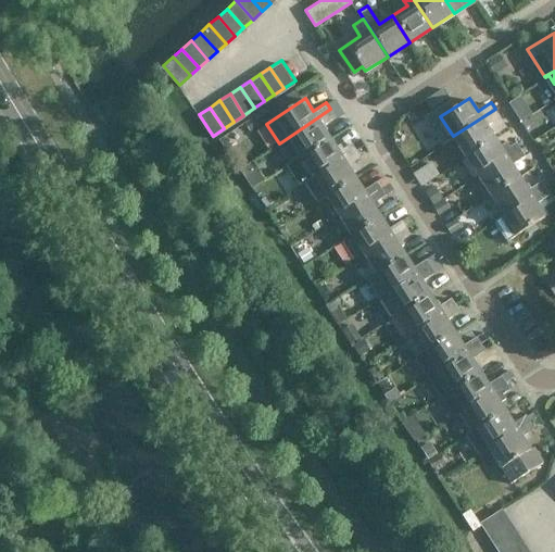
[(290,162),(301,155),(330,137),(322,124),(335,115),(330,109),(289,137),(279,143),(290,162)]
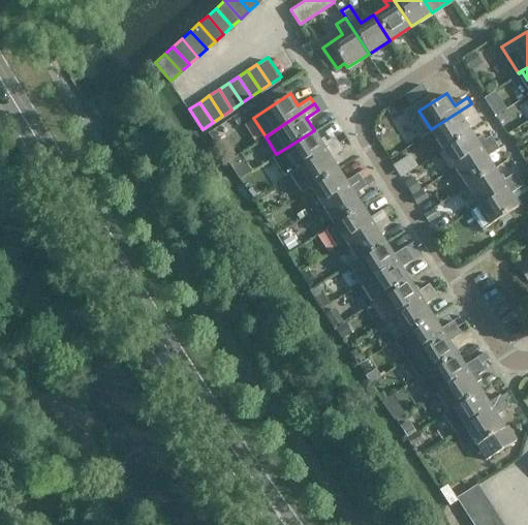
[(443,148),(469,130),(463,119),(475,111),(471,103),(431,129),(443,148)]
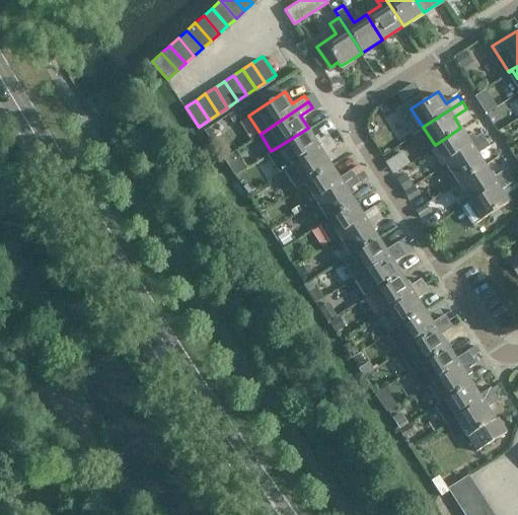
[(313,135),(308,128),(281,145),(293,163),(331,138),(327,132),(321,136),(318,131),(313,135)]
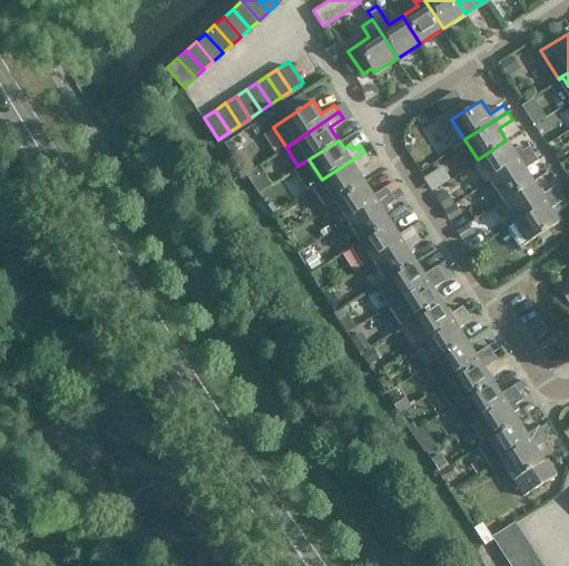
[(490,179),(533,152),(529,145),(522,149),(519,144),(511,148),(506,140),(478,159),(490,179)]
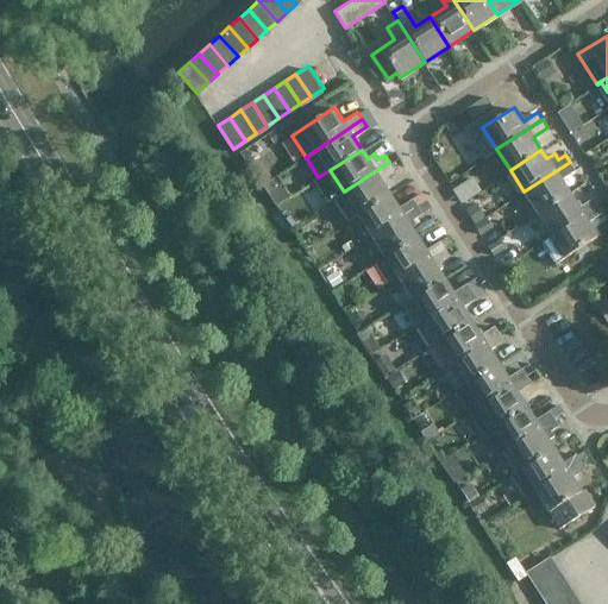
[(389,162),(344,192),(357,213),(389,192),(383,183),(389,178),(387,174),(394,169),(389,162)]
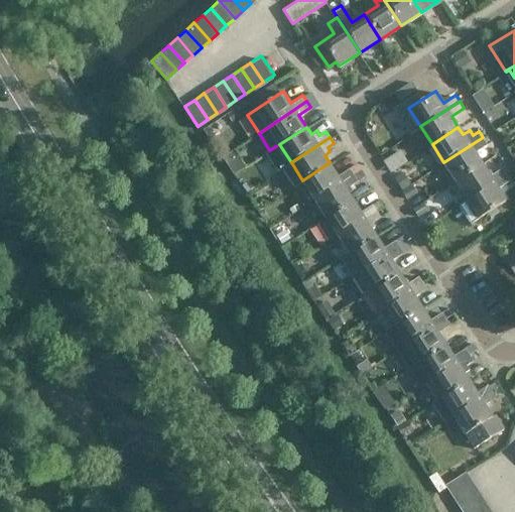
[(456,179),(482,162),(475,151),(487,143),(483,137),(443,162),(456,179)]
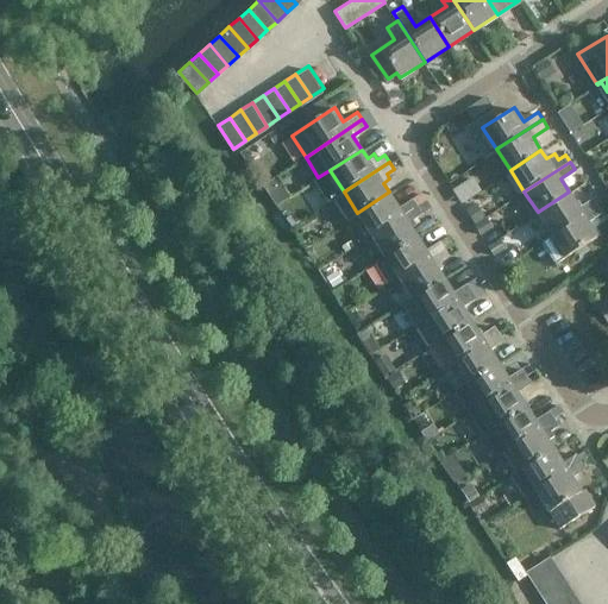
[(371,233),(426,199),(421,192),(397,206),(389,192),(357,213),(371,233)]
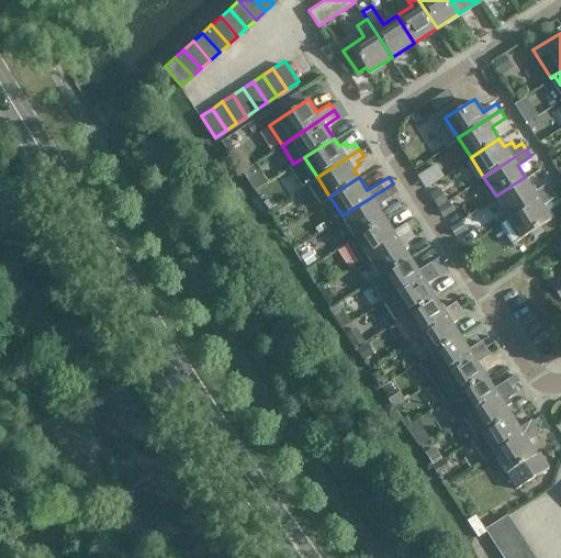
[(525,177),(496,196),(508,215),(551,188),(547,182),(534,190),(525,177)]
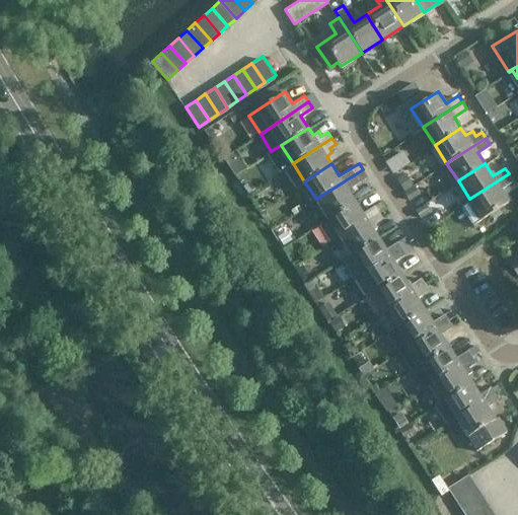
[(363,169),(316,199),(327,217),(355,200),(350,193),(354,190),(351,186),(367,175),(363,169)]
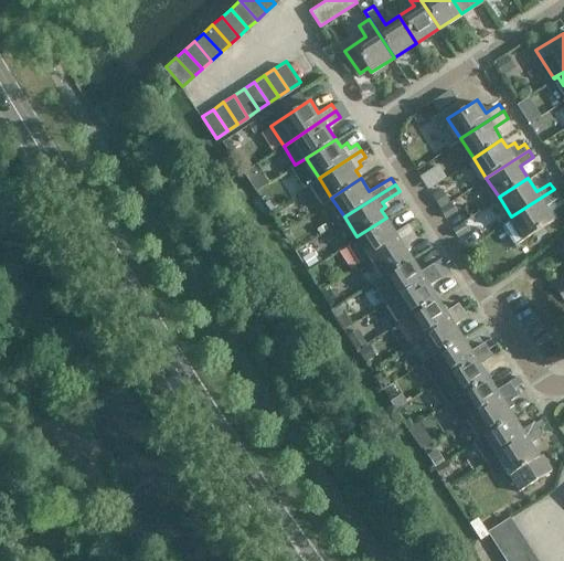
[(515,243),(524,237),(553,219),(544,205),(559,197),(554,189),(511,217),(501,223),(515,243)]
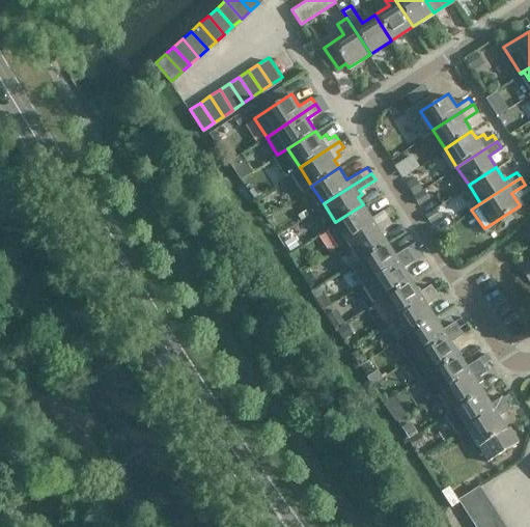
[(347,241),(387,215),(395,210),(391,203),(383,209),(371,217),(363,204),(335,222),(326,228),(337,247),(347,241)]
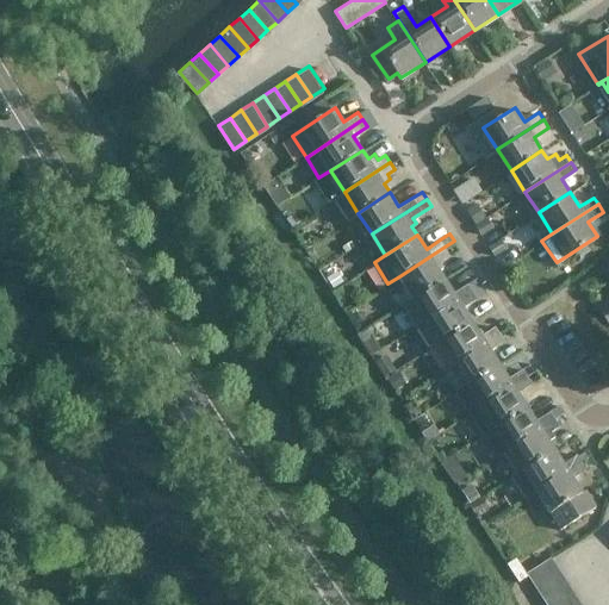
[(449,254),(445,247),(399,276),(412,298),(443,278),(439,268),(443,264),(440,260),(449,254)]
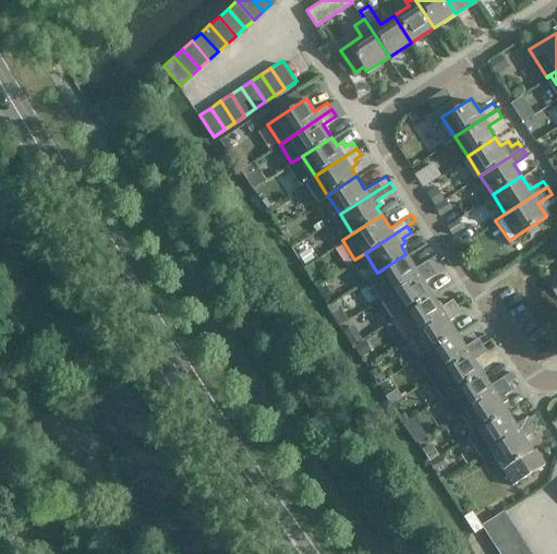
[(380,298),(432,265),(438,260),(434,254),(414,266),(406,254),(377,273),(367,278),(380,298)]
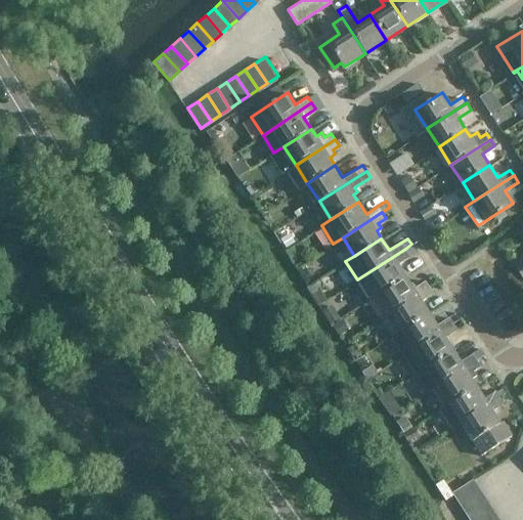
[(405,249),(357,279),(368,298),(378,292),(404,274),(397,262),(409,255),(405,249)]
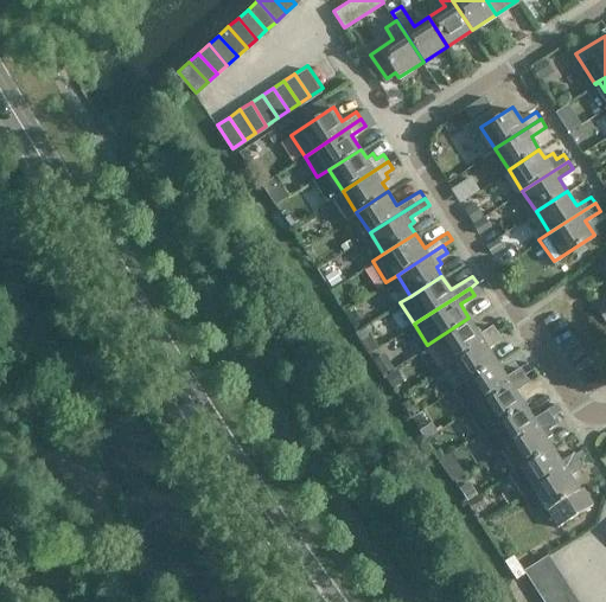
[(605,295),(595,302),(605,316),(605,295)]
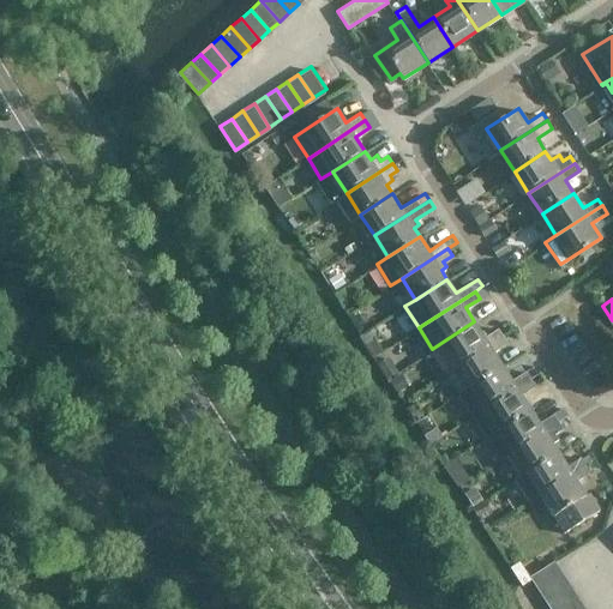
[(480,330),(474,321),(443,342),(457,363),(503,333),(498,326),(487,333),(484,327),(480,330)]
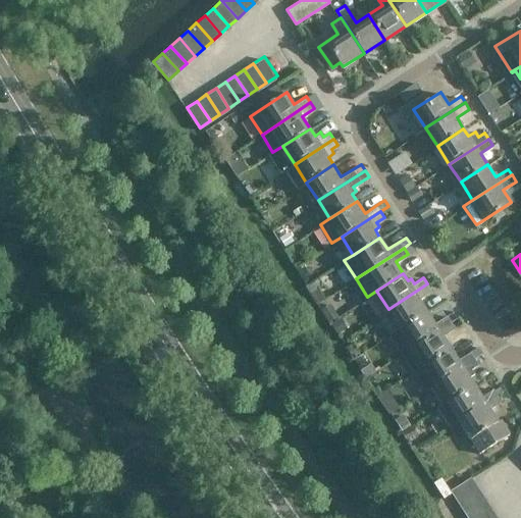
[(388,309),(378,316),(389,334),(400,327),(426,310),(419,298),(431,291),(427,283),(388,309)]
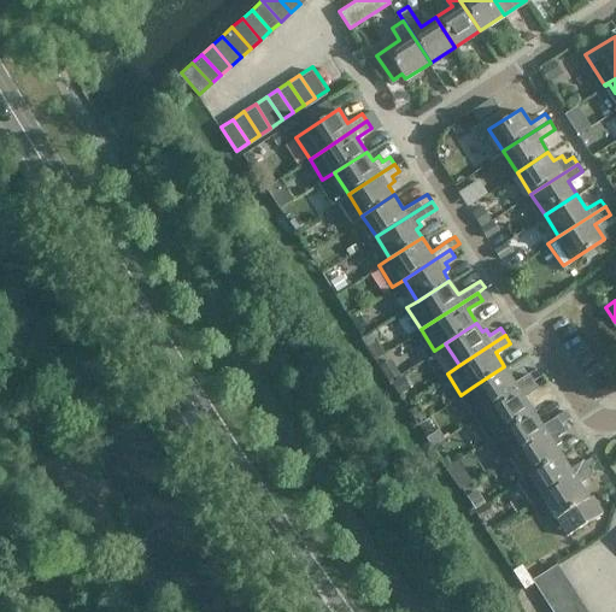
[(539,364),(528,371),(533,378),(544,371),(539,364)]
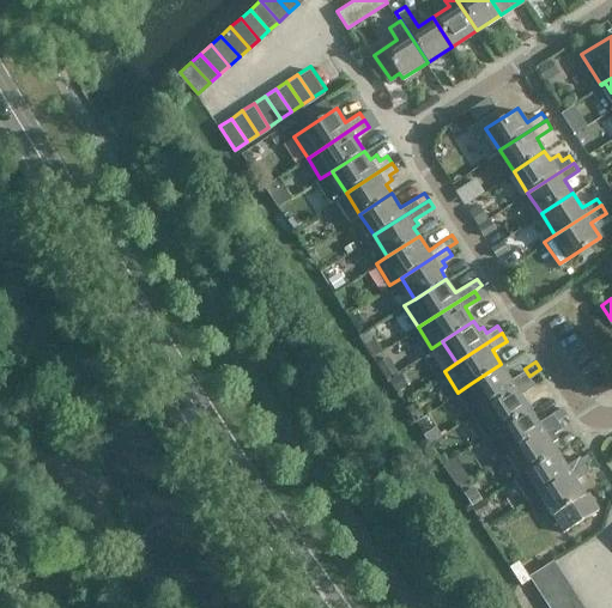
[(471,413),(529,376),(525,369),(510,377),(501,364),(470,384),(458,393),(471,413)]
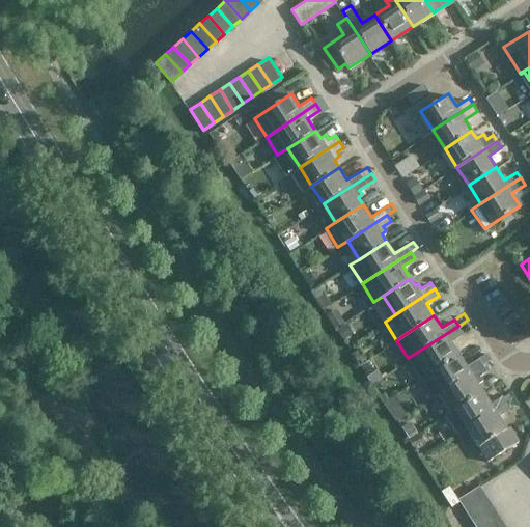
[(458,326),(408,358),(420,377),(430,369),(457,352),(450,340),(463,332),(458,326)]
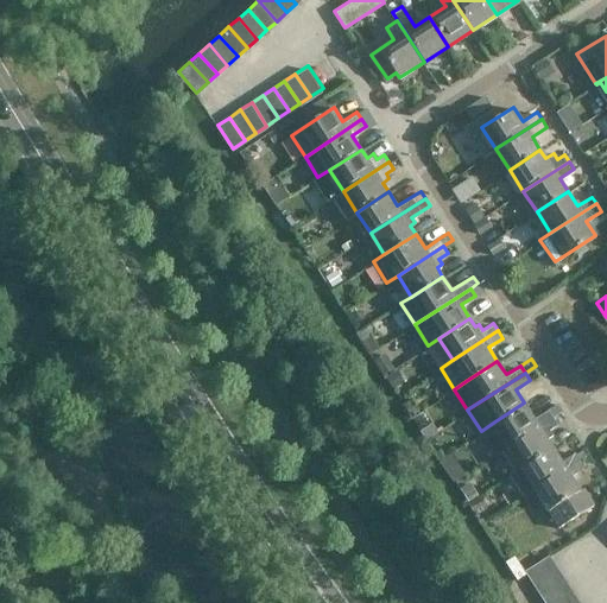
[(533,417),(524,402),(493,423),(507,444),(552,416),(548,407),(533,417)]
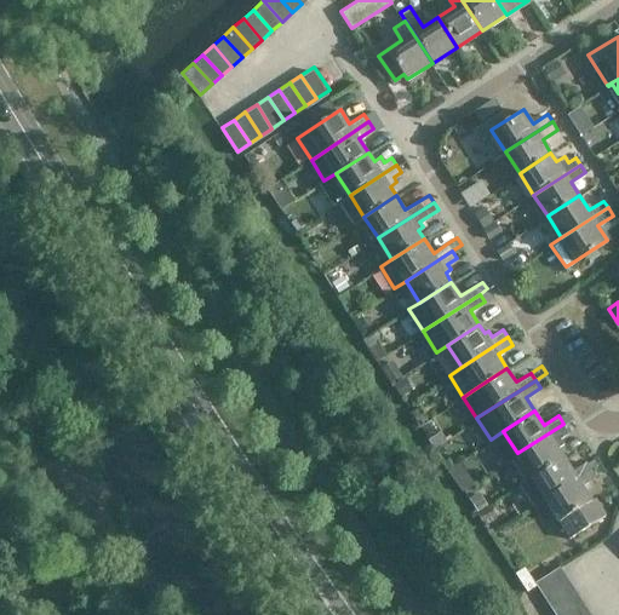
[(525,480),(562,454),(557,446),(563,442),(560,437),(568,431),(563,424),(517,453),(510,458),(523,478),(523,480),(525,480)]
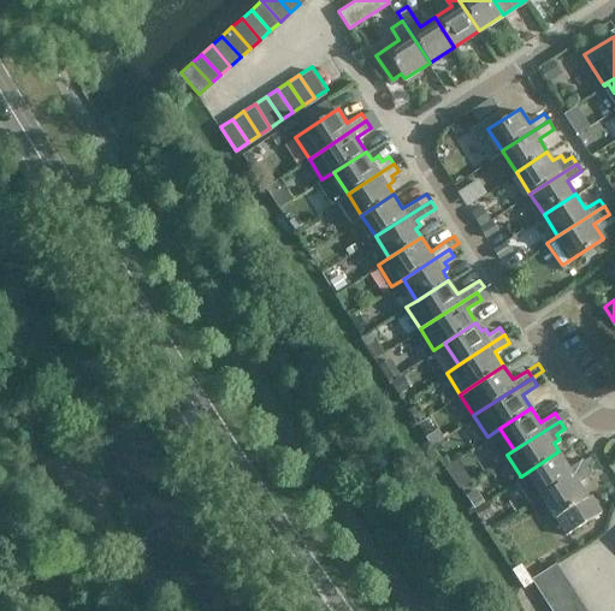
[(521,476),(520,476),(515,479),(530,500),(542,493),(587,463),(583,456),(568,466),(559,451),(521,476)]
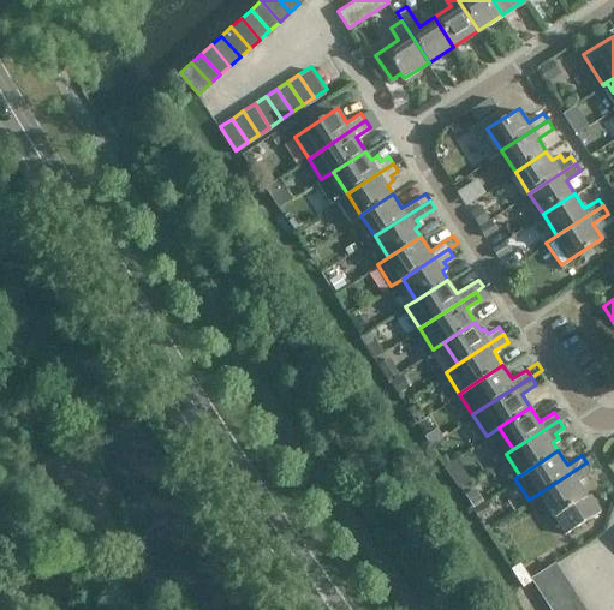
[(591,471),(586,462),(541,492),(565,531),(601,508),(590,491),(585,495),(576,480),(591,471)]
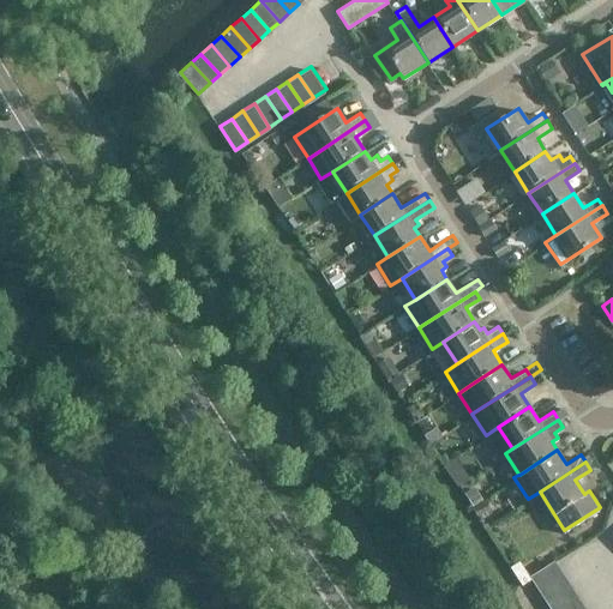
[(538,586),(562,571),(554,559),(530,574),(538,586)]
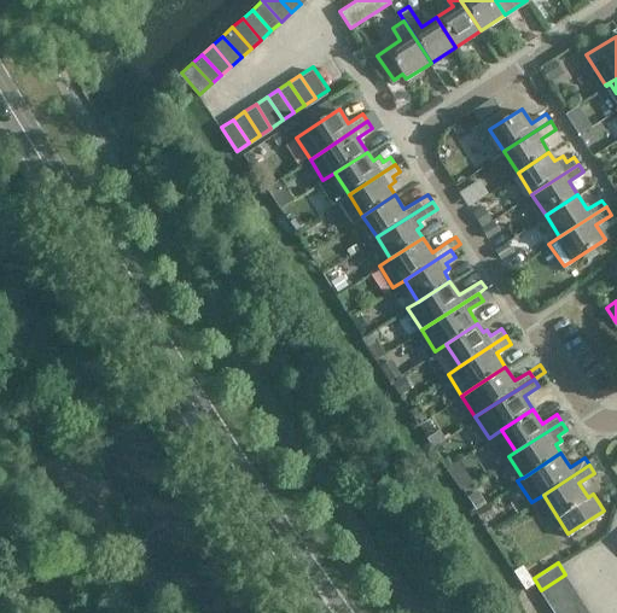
[(549,601),(572,585),(565,574),(541,590),(549,601)]
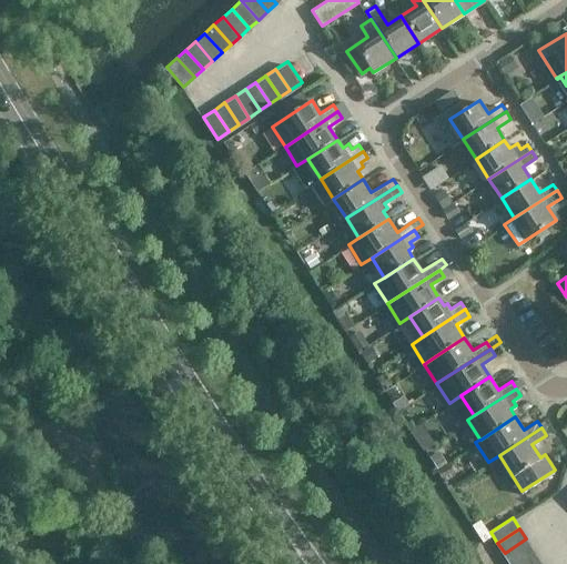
[(512,563),(533,550),(526,539),(505,553),(512,563)]
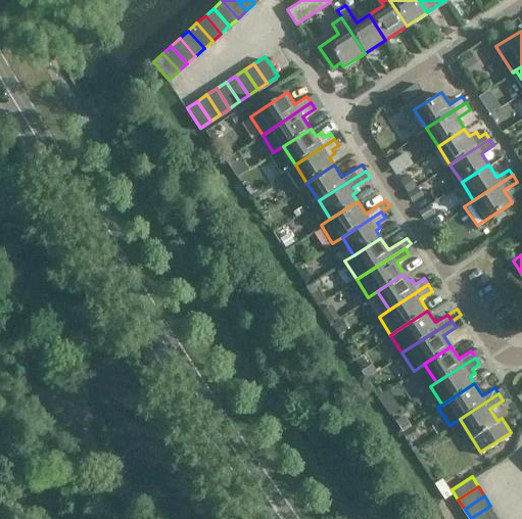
[(470,518),(491,518),(497,516),(490,506),(471,518),(470,518)]
